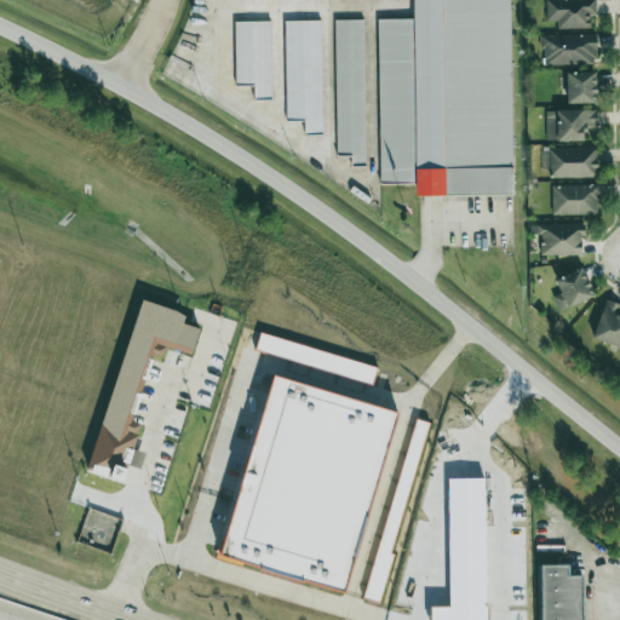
[(506,0),(411,0),(411,17),(375,18),(378,182),(413,182),(413,196),(509,195),(506,0)]
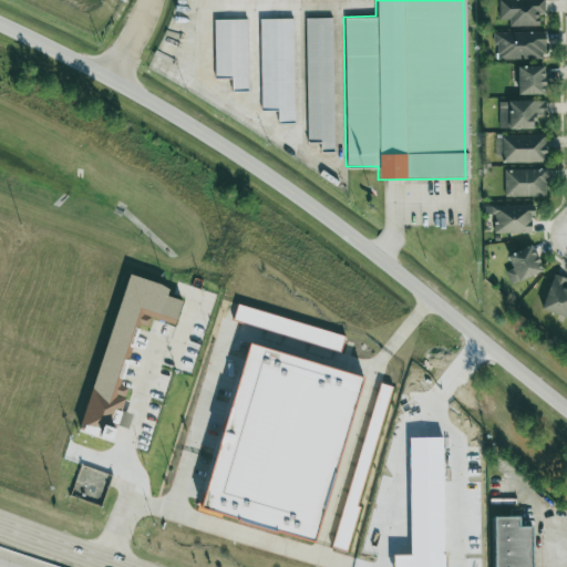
[(498,0),(500,19),(508,19),(508,27),(538,27),(538,14),(545,14),(544,0),(498,0)]
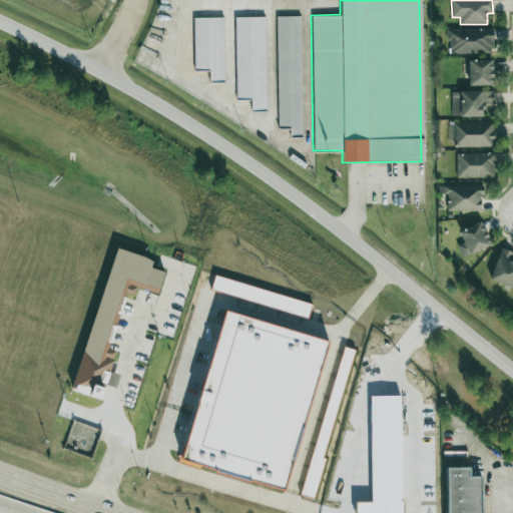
[(300,15),(277,15),(278,125),(302,125),(300,15)]
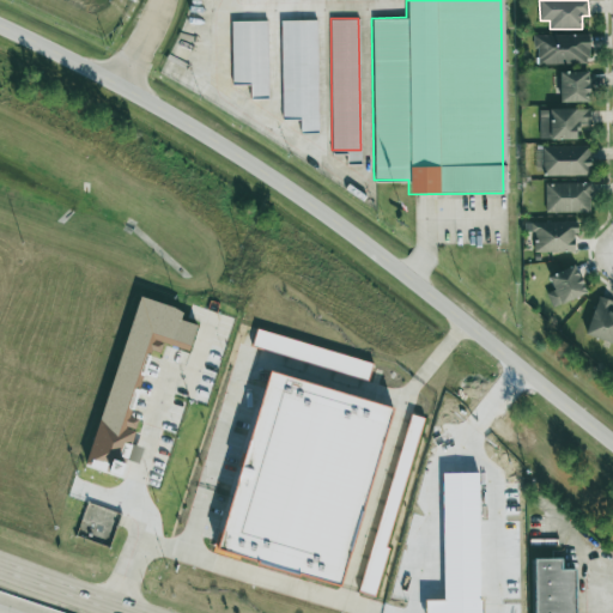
[(280,22),(283,120),(299,119),(299,133),(319,133),(316,20),(280,22)]
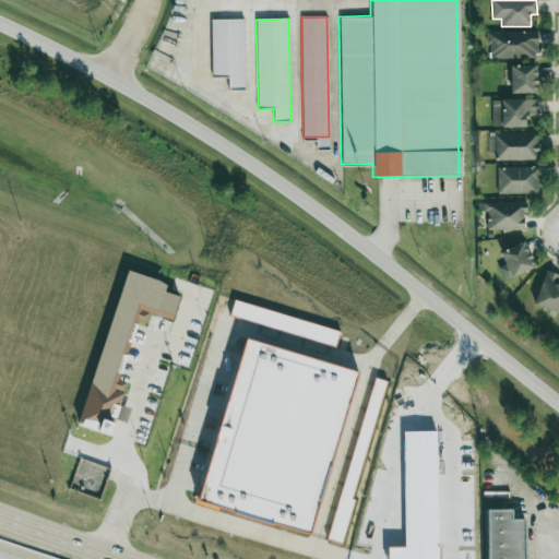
[(211,78),(228,78),(228,90),(245,90),(244,20),(211,20),(211,78)]
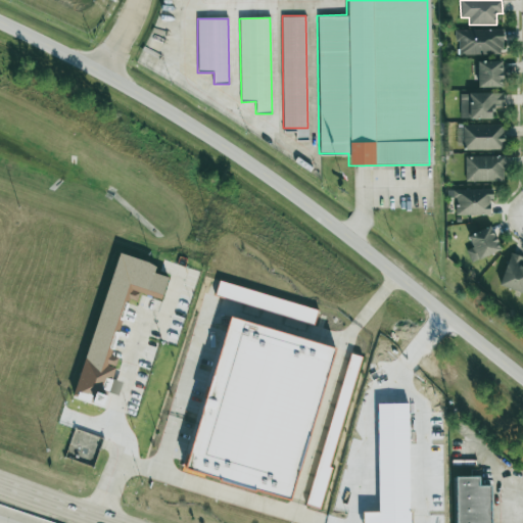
[(502,29),(457,31),(457,56),(503,55),(502,29)]
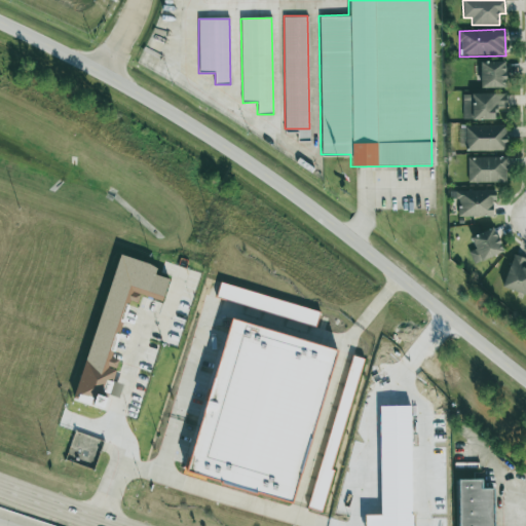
[(504,62),(480,62),(480,88),(504,88),(504,62)]
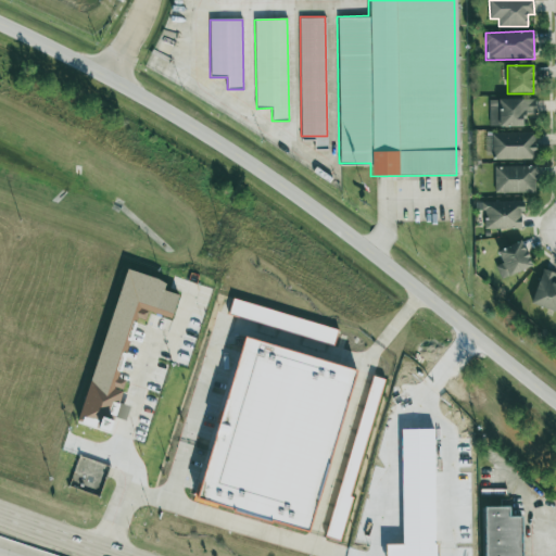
[(523,126),(523,115),(535,115),(535,99),(489,100),(490,127),(523,126)]
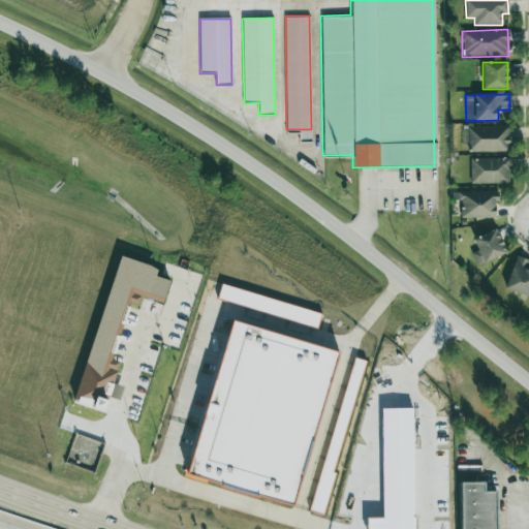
[(468,152),(509,151),(508,126),(468,126),(468,152)]
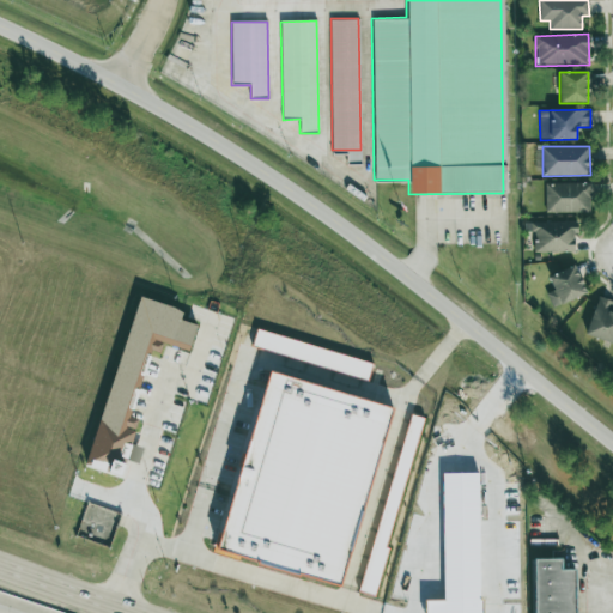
[(590,212),(589,183),(545,183),(545,213),(590,212)]
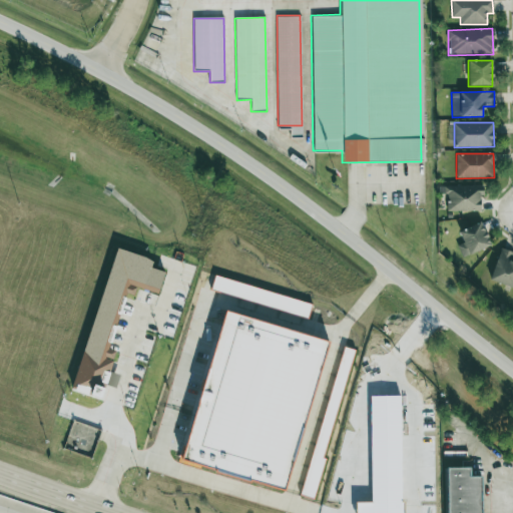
[(447,211),(480,210),(480,195),(484,195),(484,186),(438,187),(439,194),(446,194),(447,211)]
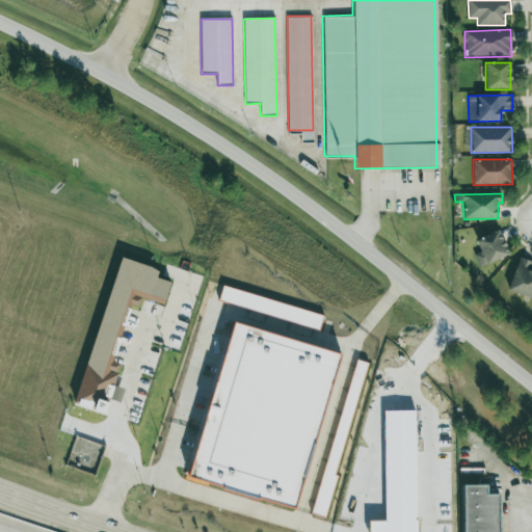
[(473,256),(479,268),(509,255),(498,231),(475,241),(480,251),(473,256)]
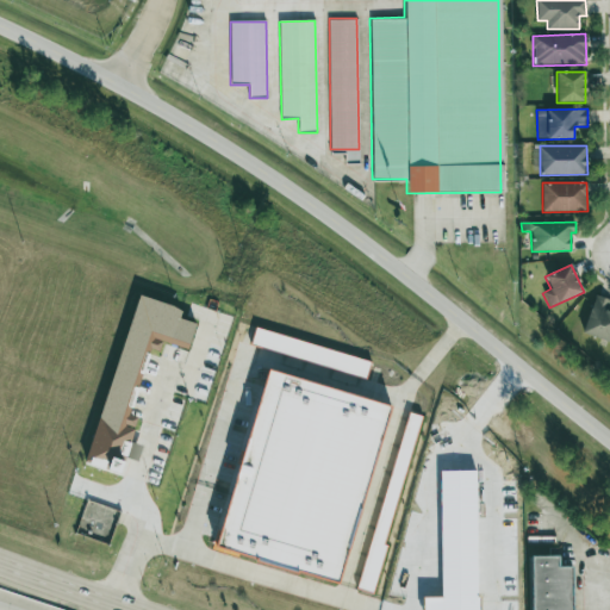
[(88,464),(119,472),(124,456),(137,460),(141,446),(129,442),(136,416),(125,414),(143,348),(159,352),(161,341),(187,348),(194,322),(179,317),(181,306),(134,293),(88,464)]
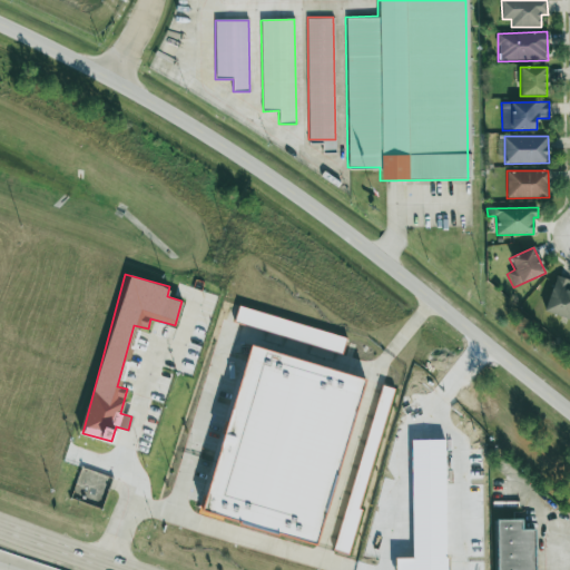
[(569,282),(569,279),(556,275),(544,310),(569,318),(569,293),(567,293),(569,282)]
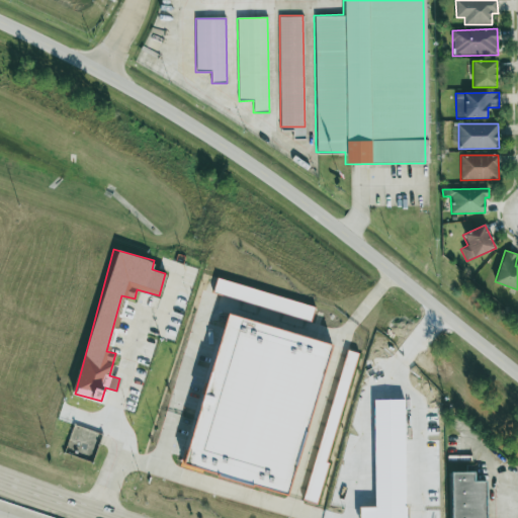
[(315,306),(217,277),(212,292),(311,321),(315,306)]
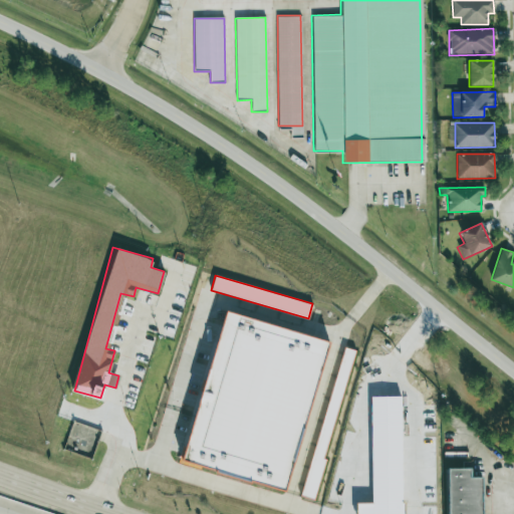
[(325,337),(222,310),(183,462),(286,489),(325,337)]
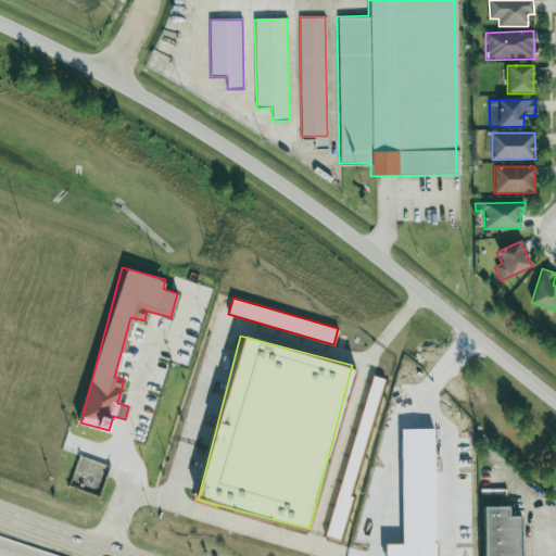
[(361,414),(371,417),(383,378),(373,375),(361,414)]
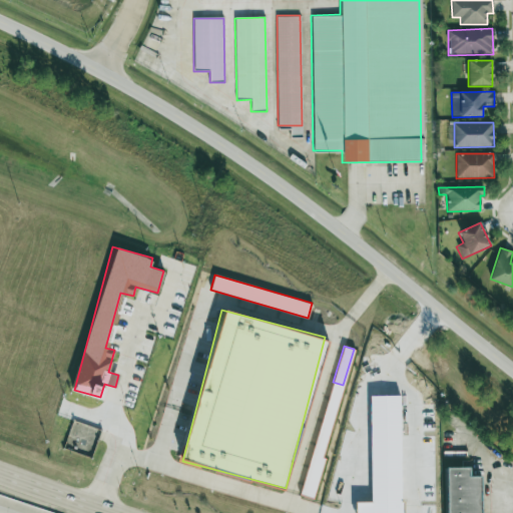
[(480,512),(448,512),(447,467),(469,467),(469,476),(480,475),(480,512)]
